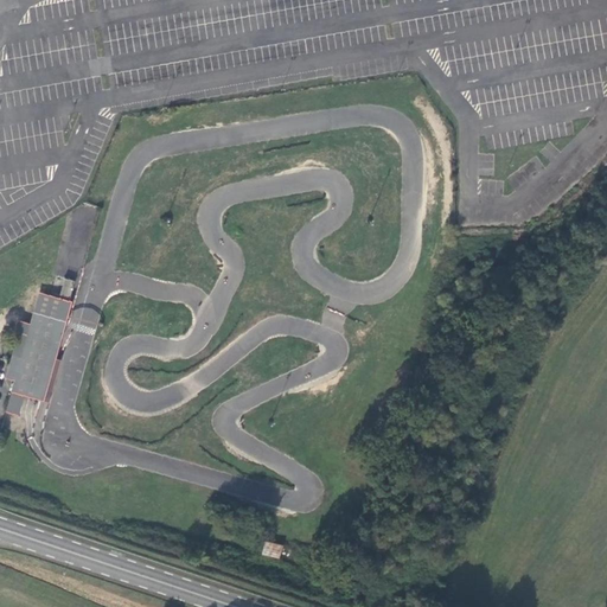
[(59,298),(70,301),(75,281),(65,278),(59,298)]
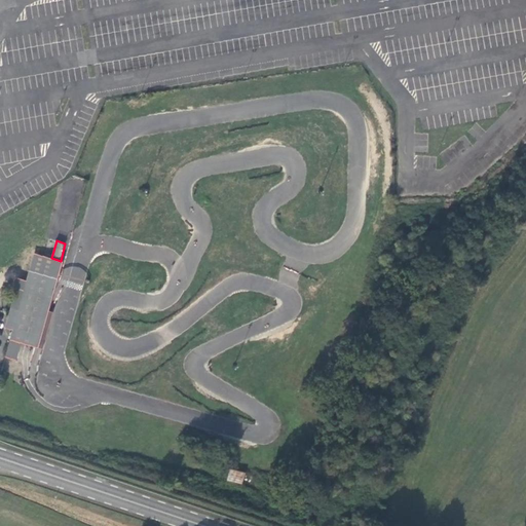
[(55,278),(61,261),(51,258),(35,253),(27,280),(20,278),(15,292),(5,328),(13,330),(5,357),(16,360),(21,343),(26,344),(36,347),(46,310),(49,298),(35,294),(41,274),(55,278)]
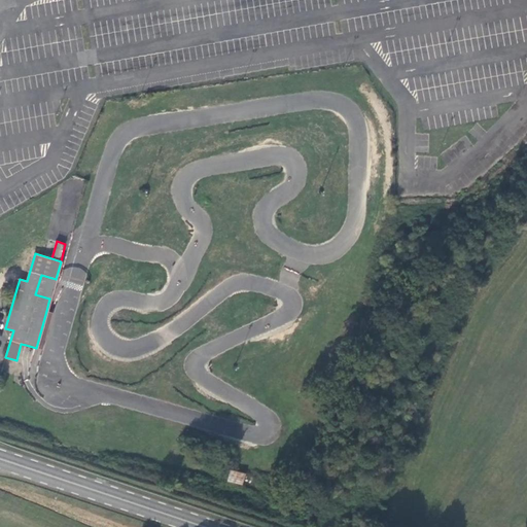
[(230,470),(226,482),(243,485),(246,473),(230,470)]
